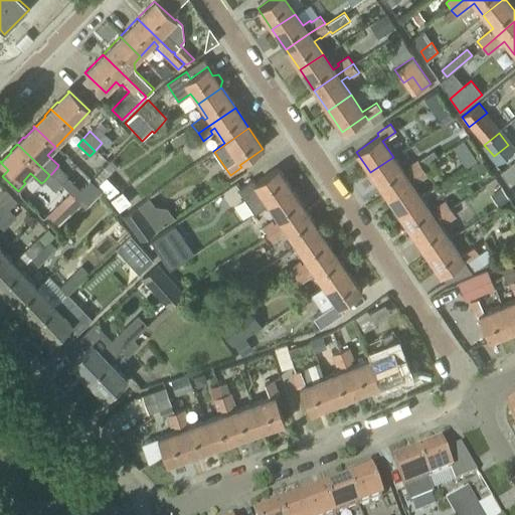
[(370,172),(384,193),(422,166),(418,160),(408,167),(409,169),(404,172),(393,157),(370,172)]
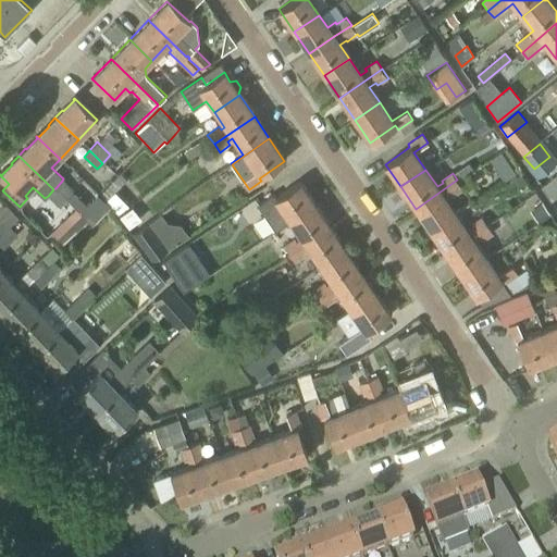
[(556,174),(542,186),(552,201),(556,196),(556,174)]
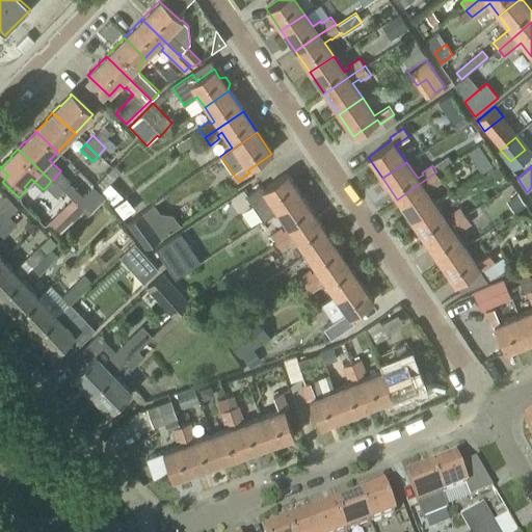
[(411,220),(435,204),(426,190),(442,180),(436,171),(397,200),(411,220)]
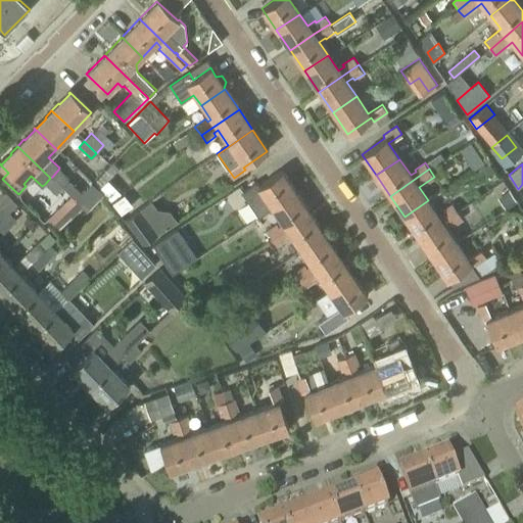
[(58,170),(52,177),(63,187),(70,180),(58,170)]
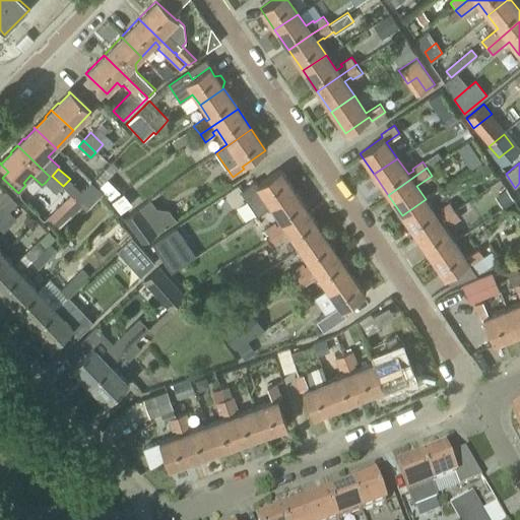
[(270,208),(295,192),(280,171),(257,186),(255,182),(240,192),(257,216),(270,207),(270,208)]
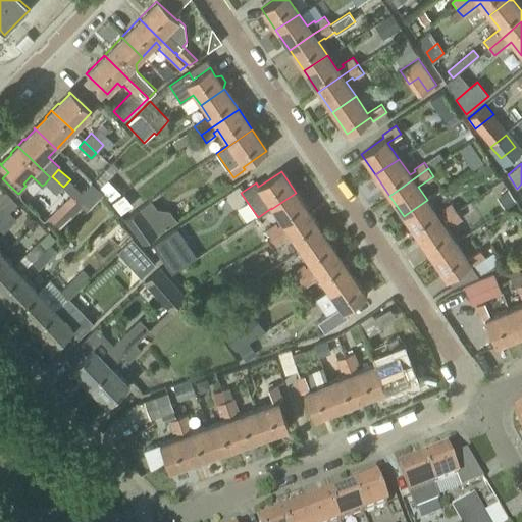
[(52,176),(50,177),(45,184),(56,194),(63,187),(52,176)]
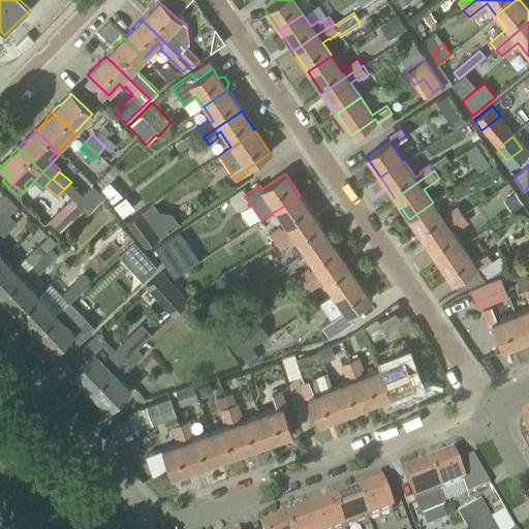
[(119,204),(131,195),(120,180),(107,189),(119,204)]
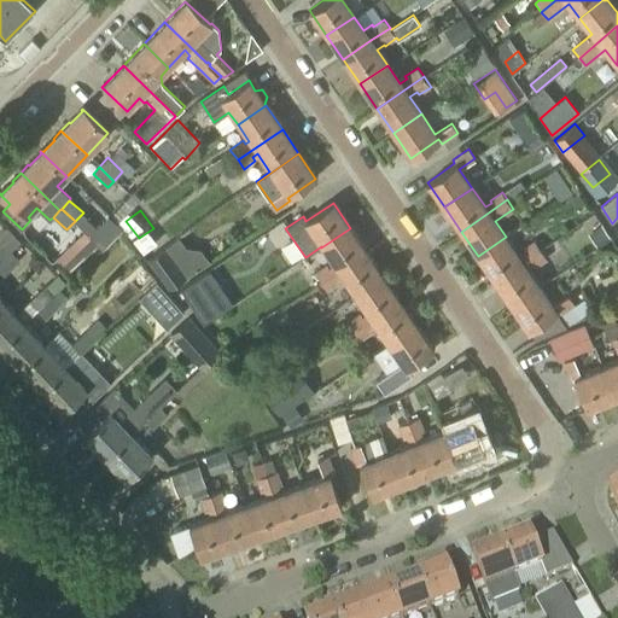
[(97,226),(88,235),(93,239),(97,243),(100,246),(101,249),(118,232),(122,228),(109,215),(97,226)]
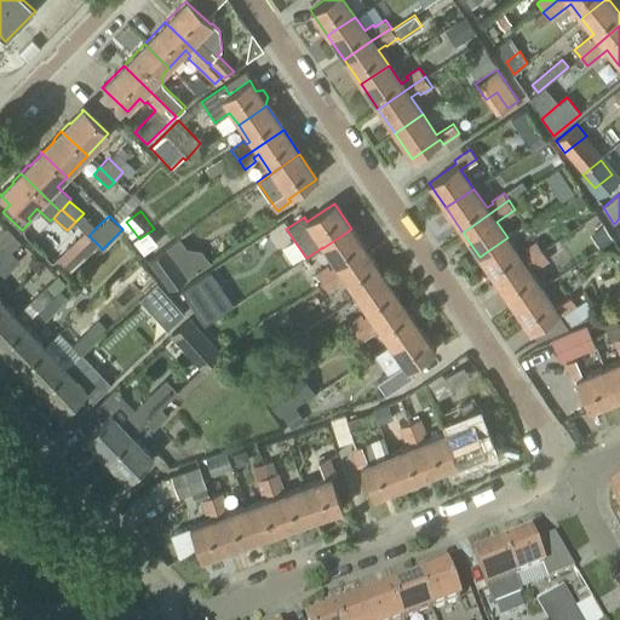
[(0,262),(11,252),(21,244),(6,227),(0,231),(0,241),(3,245),(0,245),(0,262)]
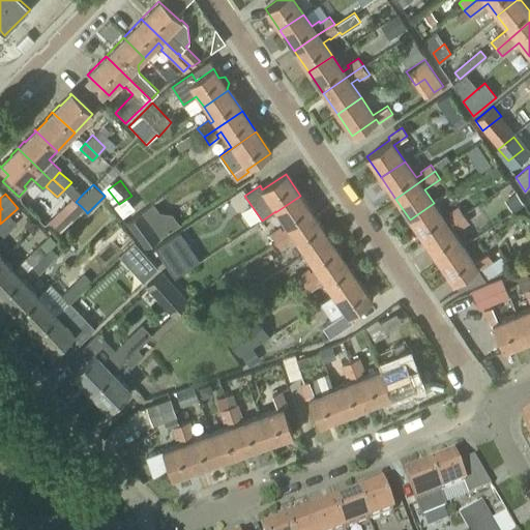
[(264,251),(315,216),(300,196),(275,212),(286,227),(282,229),(280,226),(258,240),(264,251)]
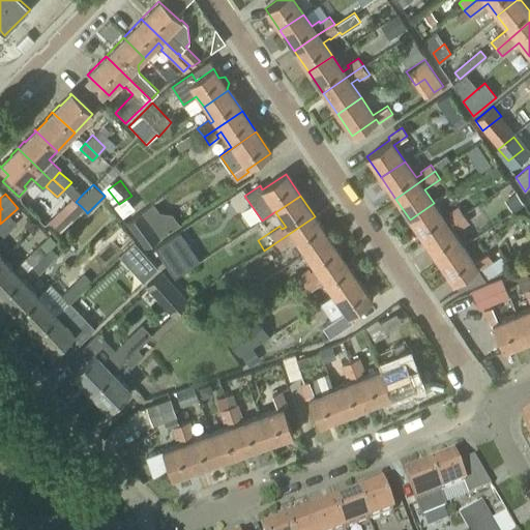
[(60,232),(82,210),(70,199),(50,222),(60,232)]
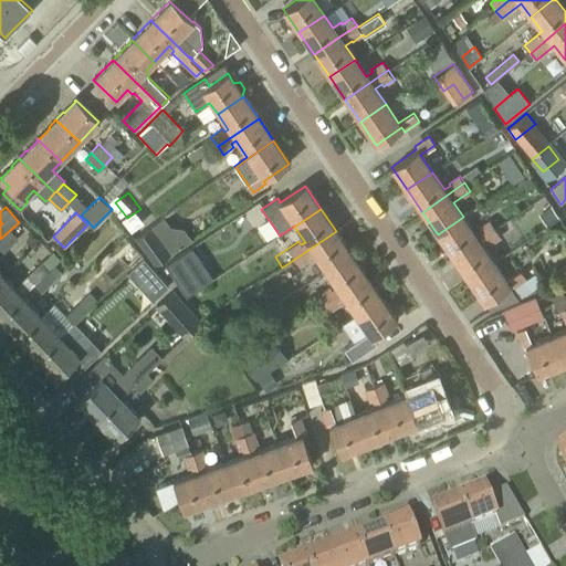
[(163,217),(149,226),(136,237),(156,264),(170,254),(156,234),(168,226),(163,217)]
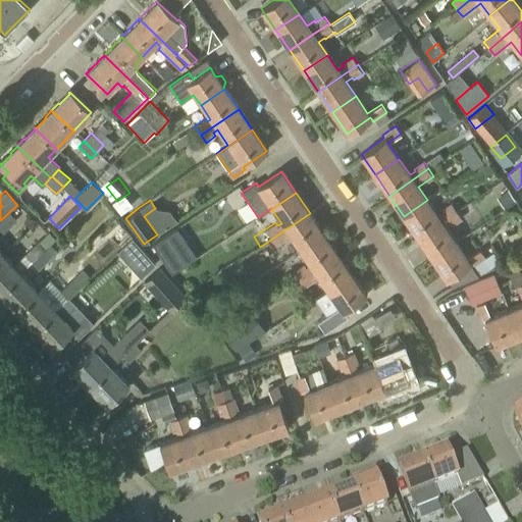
[(437,216),(427,200),(404,216),(418,237),(457,211),(451,203),(441,210),(442,212),(437,216)]
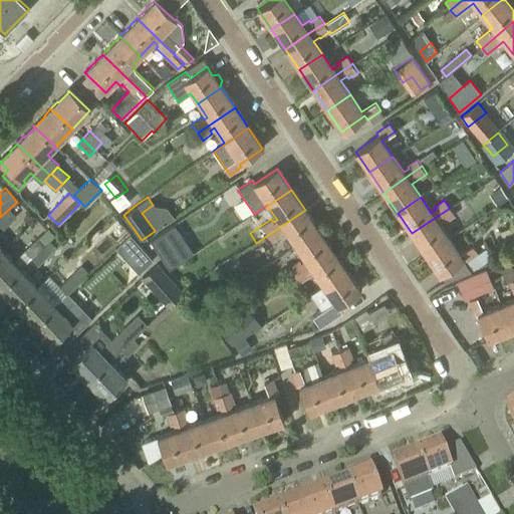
[(426,253),(448,238),(438,223),(444,220),(445,222),(455,215),(450,208),(412,233),(426,253)]
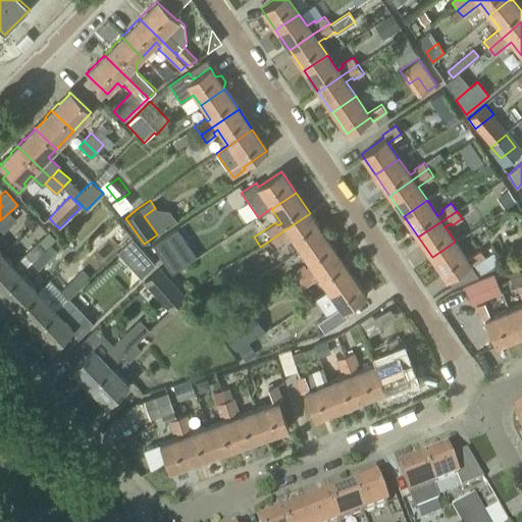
[(16,220),(9,212),(0,220),(0,229),(3,232),(16,220)]
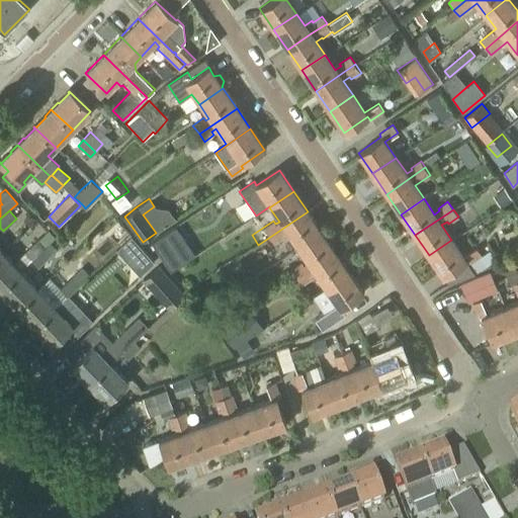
[(297,248),(321,231),(308,211),(258,245),(236,260),(235,258),(230,262),(234,268),(239,264),(243,270),(261,258),(259,255),(284,238),(282,235),(286,232),(297,248)]
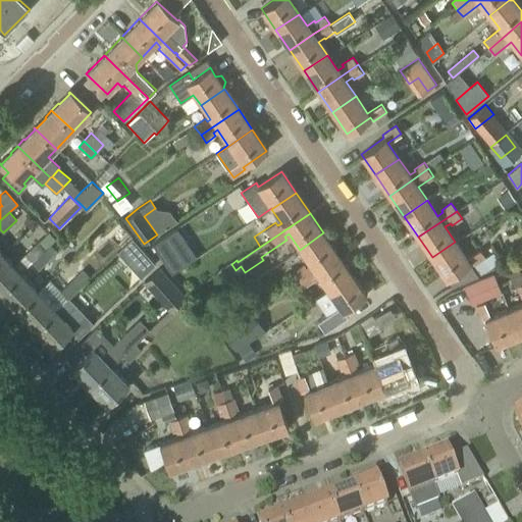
[(120,249),(133,238),(122,226),(110,239),(120,249)]
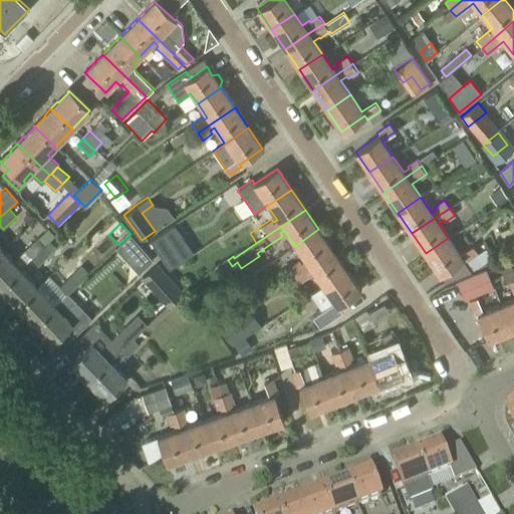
[(43,245),(50,240),(54,236),(47,229),(13,262),(2,251),(0,252),(0,287),(19,269),(19,268),(30,258),(43,245)]
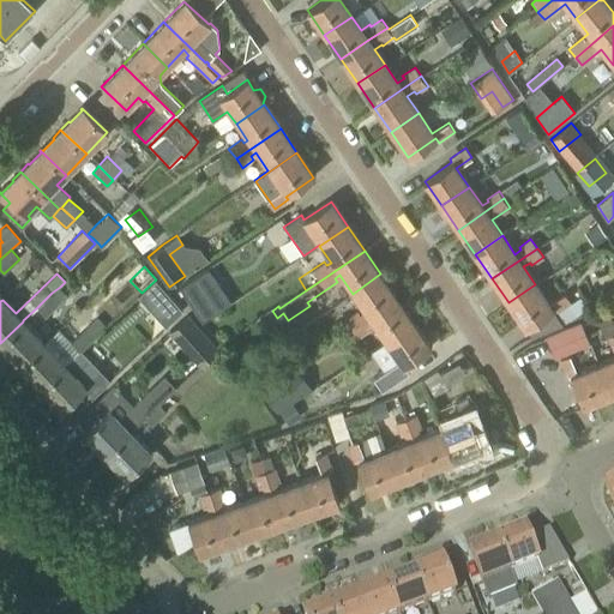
[(353,330),(397,299),(380,274),(353,294),(365,311),(359,314),(356,311),(345,319),(353,330)]
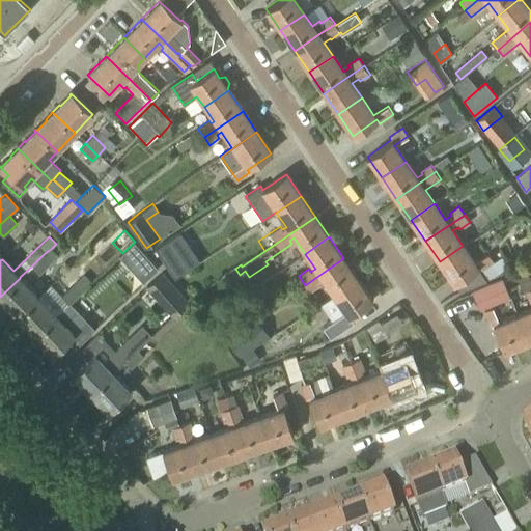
[(135,243),(119,256),(131,269),(145,255),(135,243)]
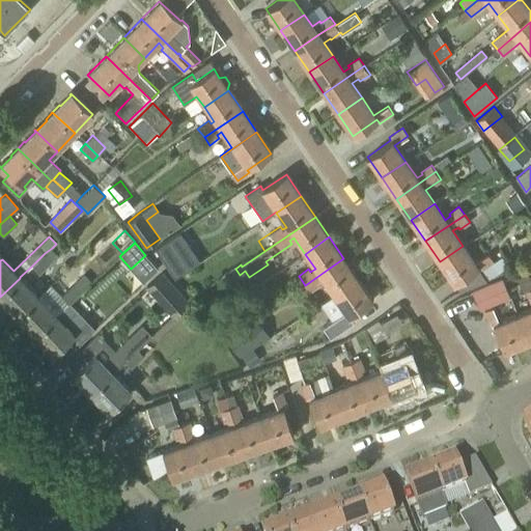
[(464,246),(463,246),(440,261),(454,283),(478,268),(480,271),(494,261),(488,253),(475,262),(464,246)]
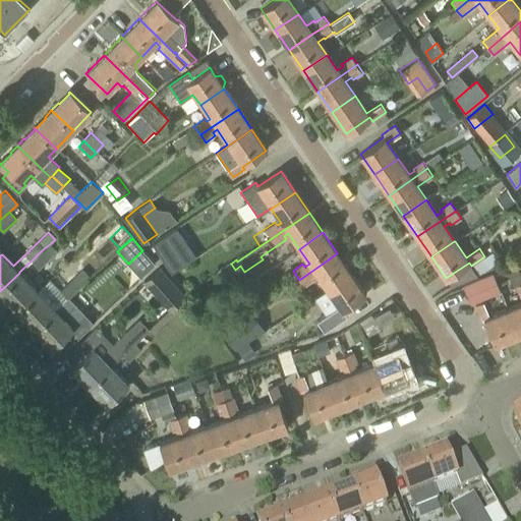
[(44,248),(31,262),(39,269),(57,250),(51,243),(44,248)]
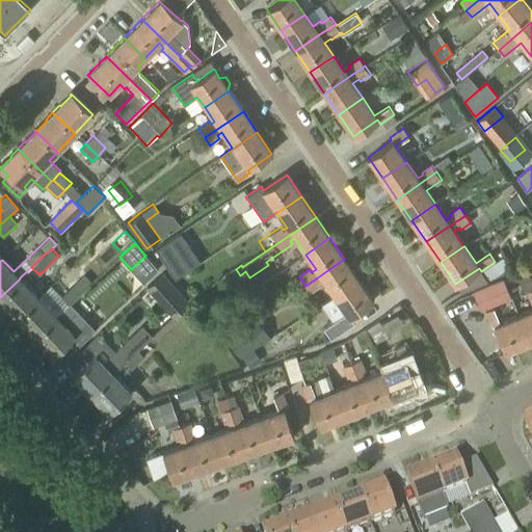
[(335,296),(358,280),(344,259),(306,286),(311,293),(320,286),(318,283),(323,280),(335,295),(335,296)]
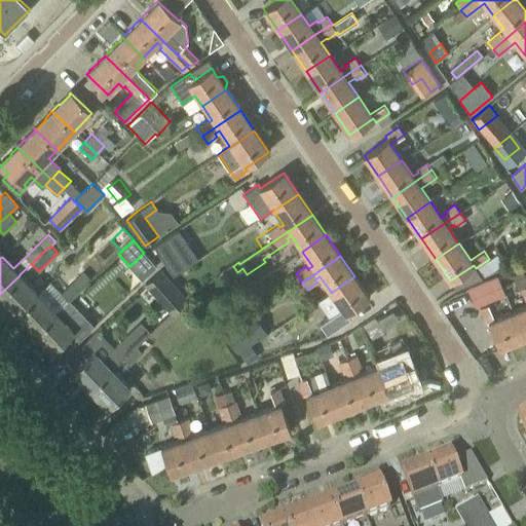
[(144,284),(153,295),(171,280),(160,269),(144,284)]
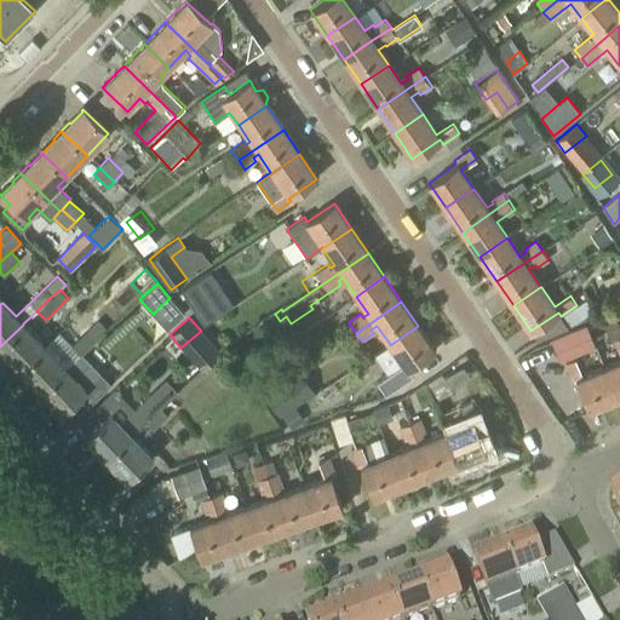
[(0,350),(19,371),(45,346),(23,325),(0,346),(0,350)]
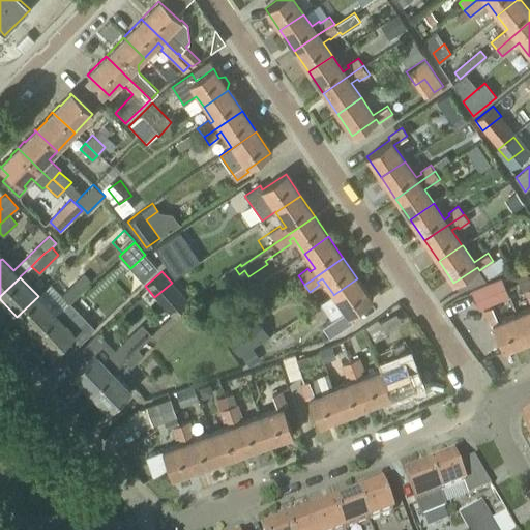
[(372,300),(357,278),(333,295),(344,310),(330,319),(337,328),(350,319),(349,317),(372,300)]
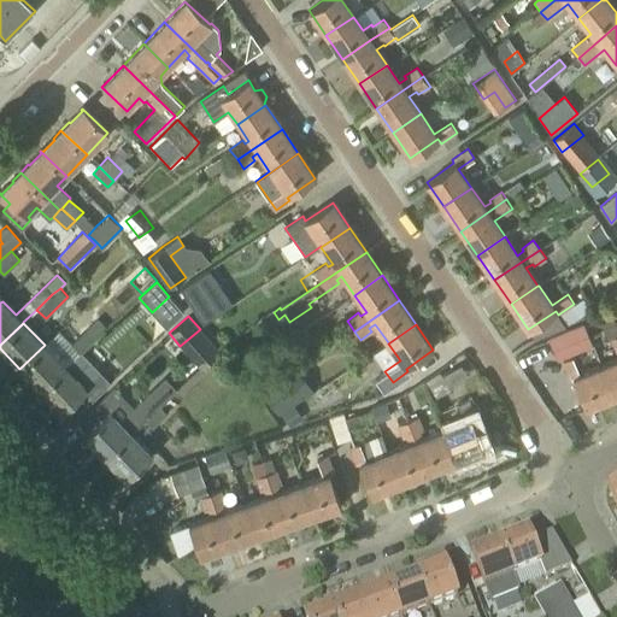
[(562,352),(591,342),(583,325),(556,336),(562,352)]
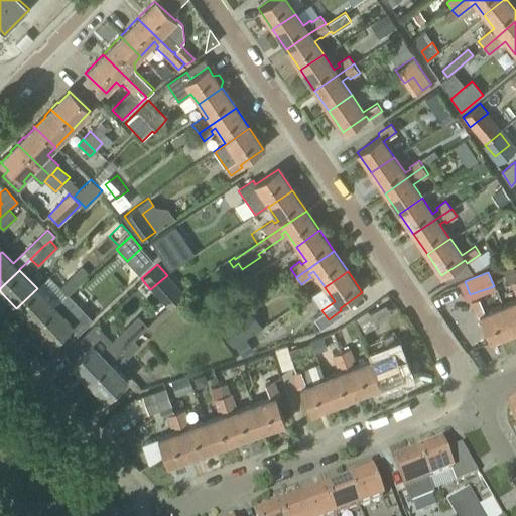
[(66,295),(79,282),(72,275),(58,288),(66,295)]
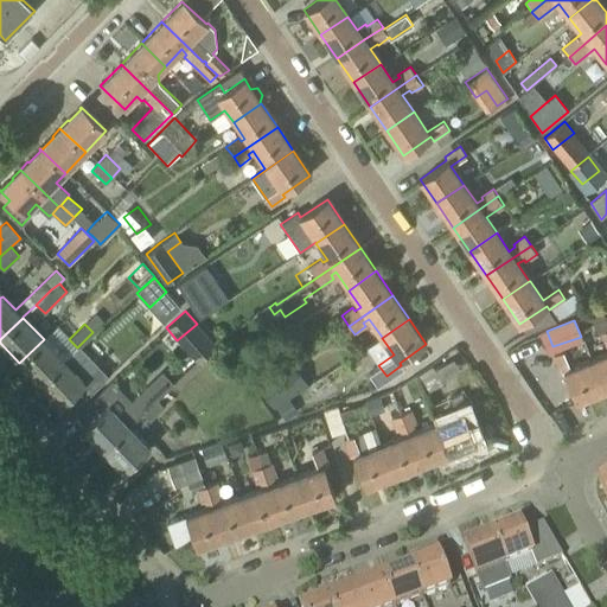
[(606,344),(606,353),(592,359),(605,390),(606,389),(606,330),(600,333),(605,346),(606,344)]
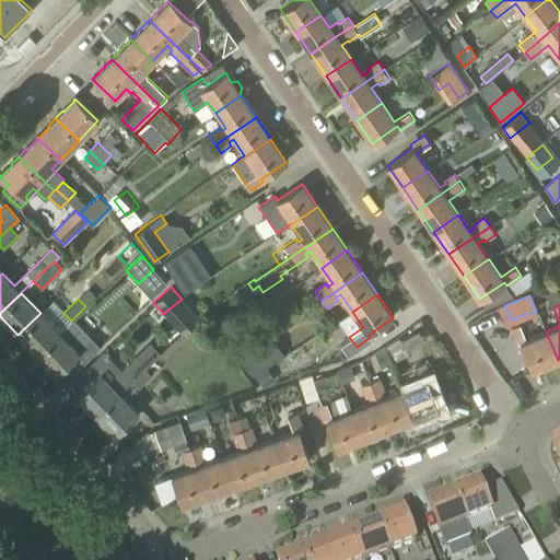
[(85,306),(71,321),(79,328),(93,314),(85,306)]
